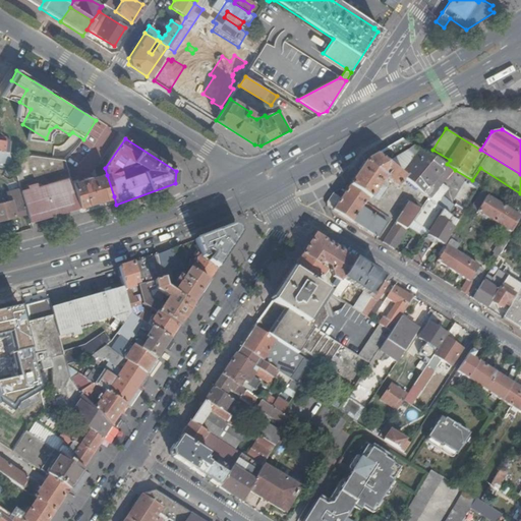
[(379,154),(378,155),(405,177),(418,188),(422,192),(432,185),(455,170),(447,164),(422,149),(405,138),(393,146),(387,149),(379,154)]
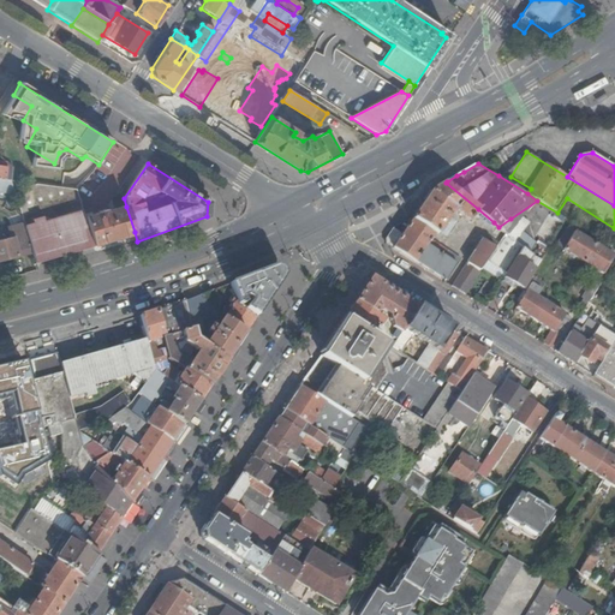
[(446,183),(433,190),(402,233),(394,248),(424,268),(433,254),(431,252),(424,248),(428,244),(434,233),(436,234),(439,231),(446,234),(455,222),(448,218),(454,210),(467,220),(478,209),(446,183)]
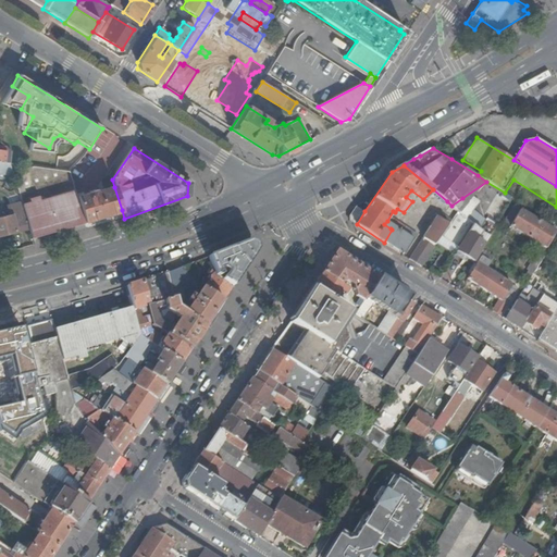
[(12,174),(21,205),(28,229),(31,238),(84,224),(83,222),(75,198),(66,173),(34,169),(12,174)]
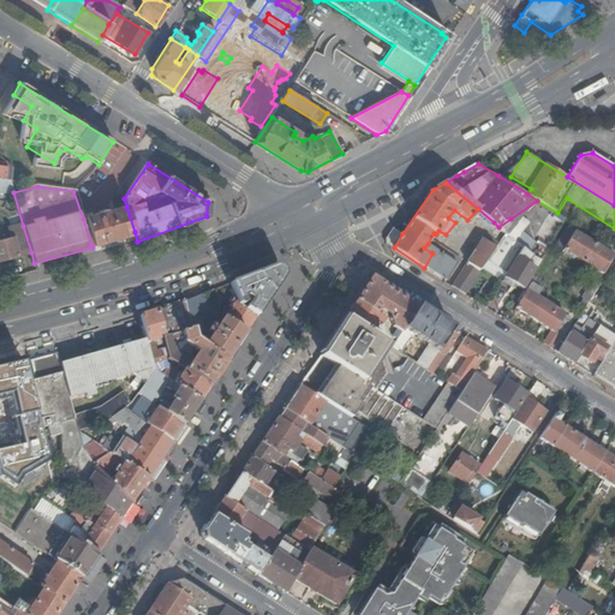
[(99,215),(83,219),(91,245),(135,232),(126,207),(107,213),(107,212),(99,214),(99,215)]
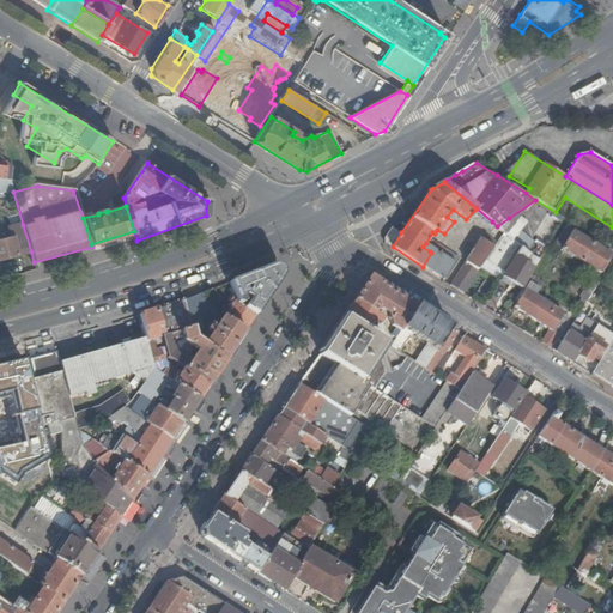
[(509,218),(497,226),(499,228),(505,232),(513,238),(520,229),(509,218)]
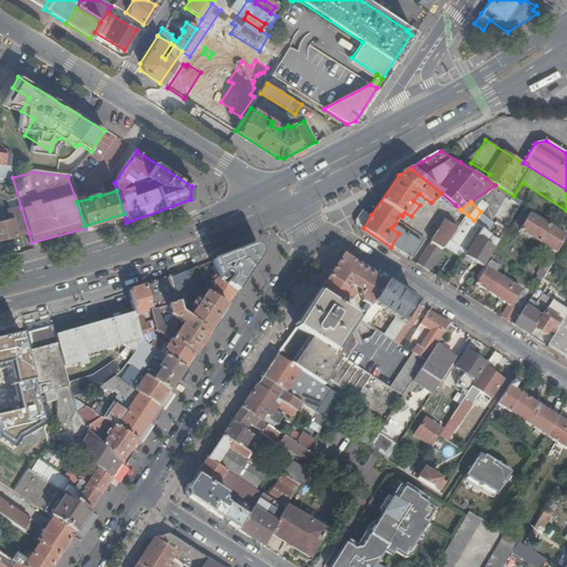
[(0,224),(0,240),(29,233),(21,208),(8,212),(10,222),(0,224)]
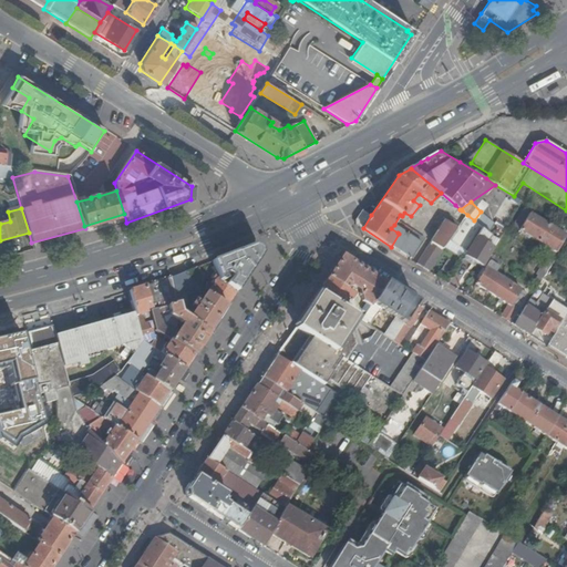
[(356,222),(357,225),(363,228),(371,215),(363,210),(356,222)]
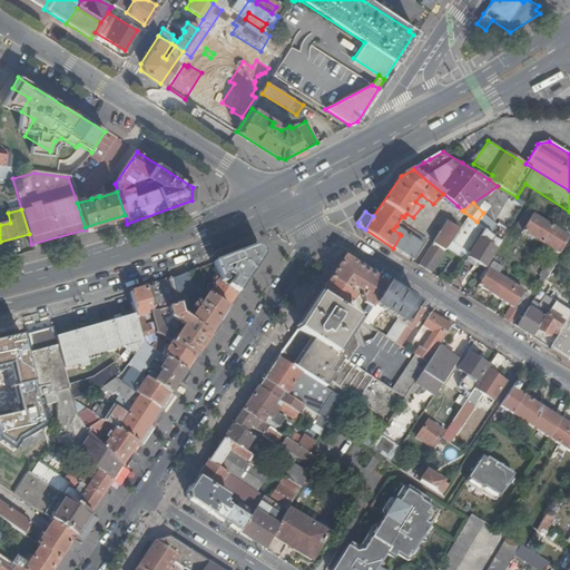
[(464,212),(461,217),(467,222),(470,216),(464,212)]
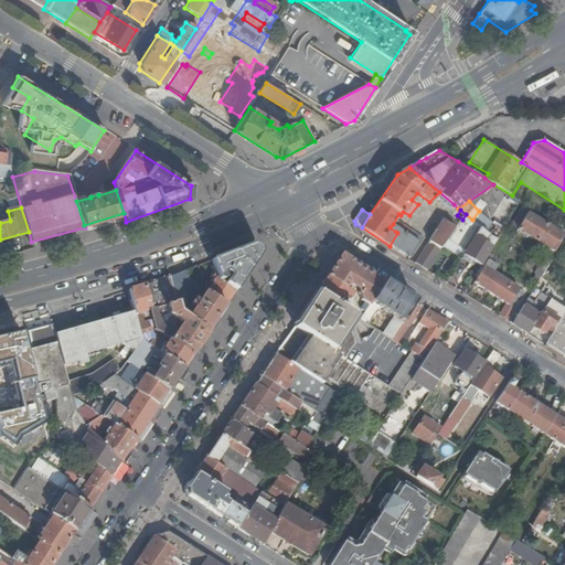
[(564,235),(525,210),(514,227),(555,253),(564,235)]
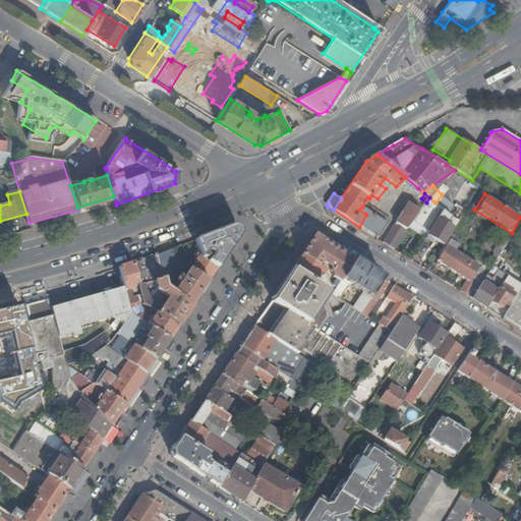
[(442,194),(436,203),(444,210),(450,215),(451,214),(456,206),(442,194)]
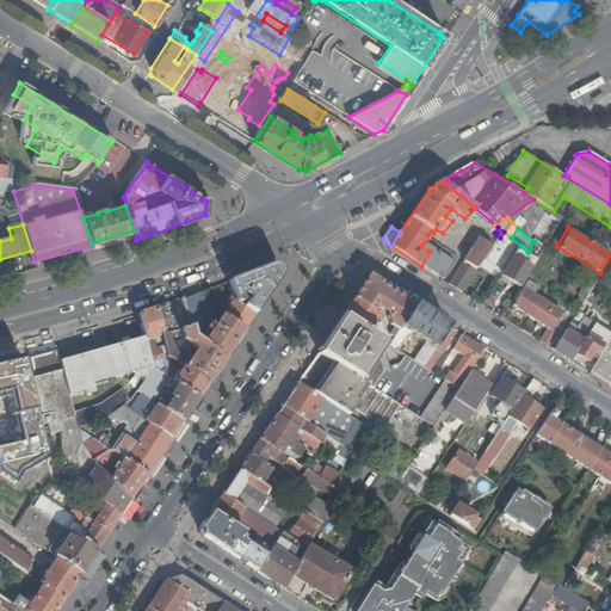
[(482,261),(503,273),(520,246),(511,238),(504,232),(500,238),(493,246),(482,261)]
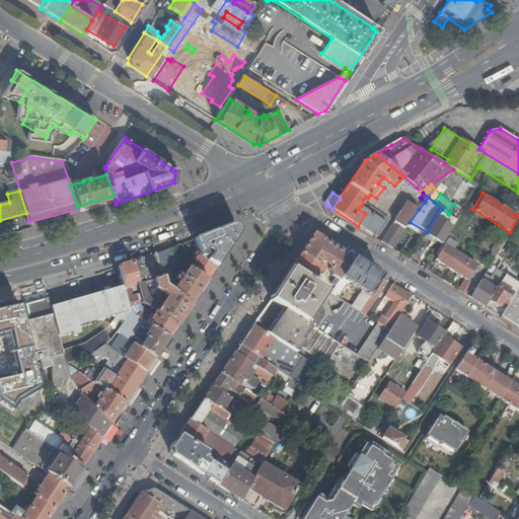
[(419,209),(410,203),(394,221),(404,229),(410,222),(419,209)]
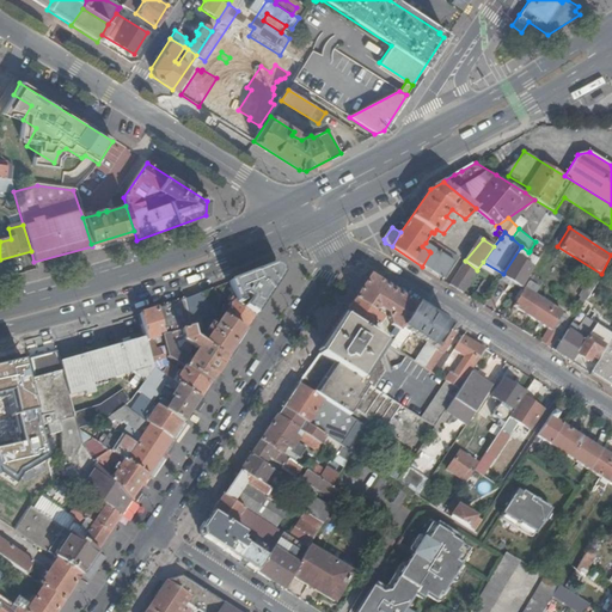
[(436,242),(433,248),(456,262),(459,256),(436,242)]
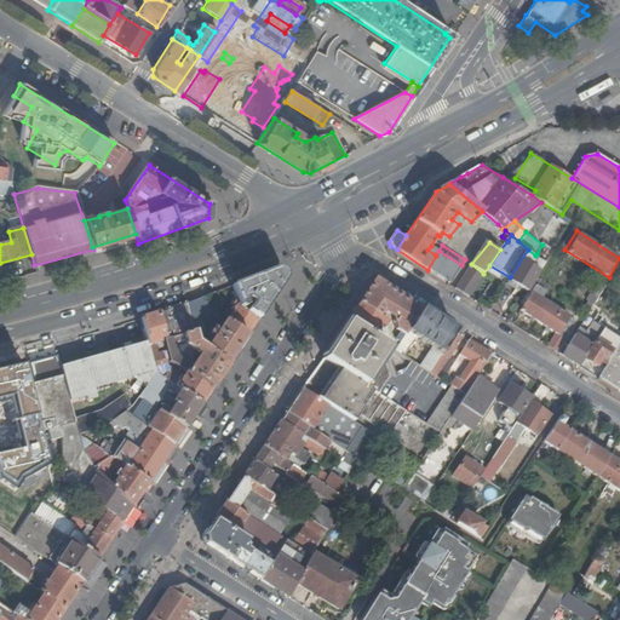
[(431,246),(428,250),(435,254),(436,256),(428,270),(449,283),(461,265),(438,251),(431,246)]
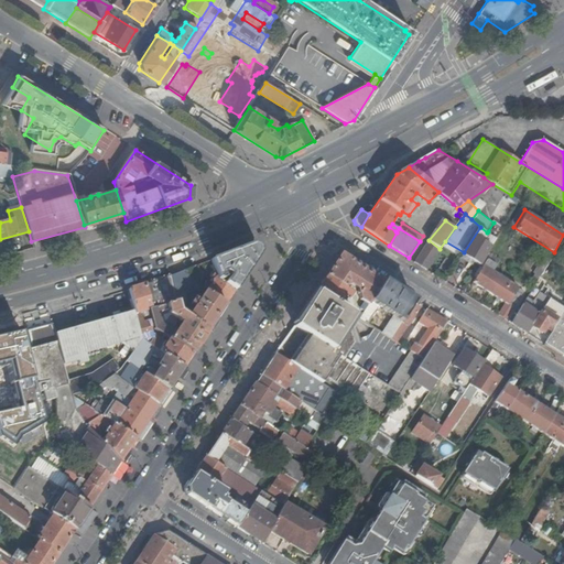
[(487,232),(480,227),(464,252),(464,255),(480,266),(498,238),(488,231),(487,232)]
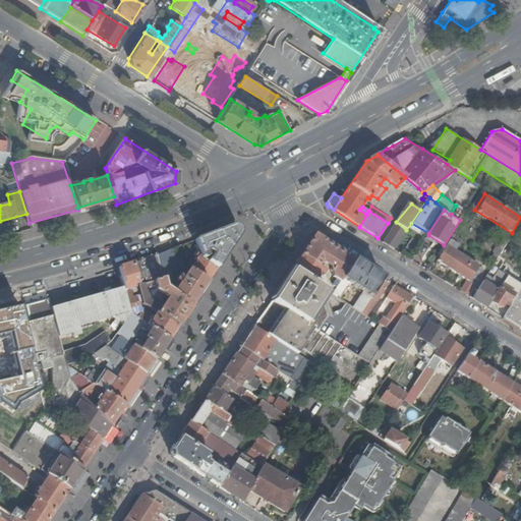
[(406,230),(396,222),(383,241),(395,249),(406,230)]
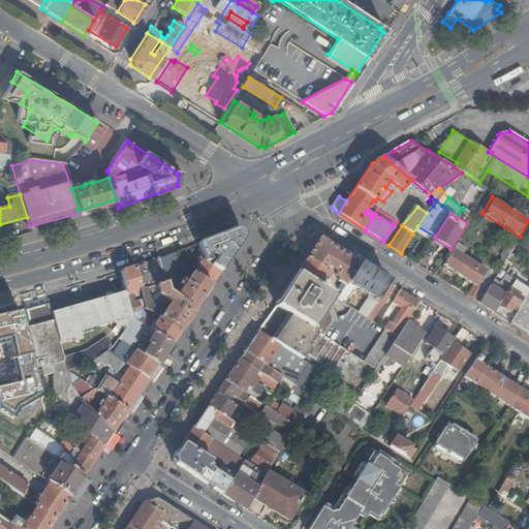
[(237,228),(198,244),(201,252),(204,258),(204,259),(208,262),(210,261),(208,256),(211,255),(216,258),(212,266),(220,271),(243,238),(237,228)]
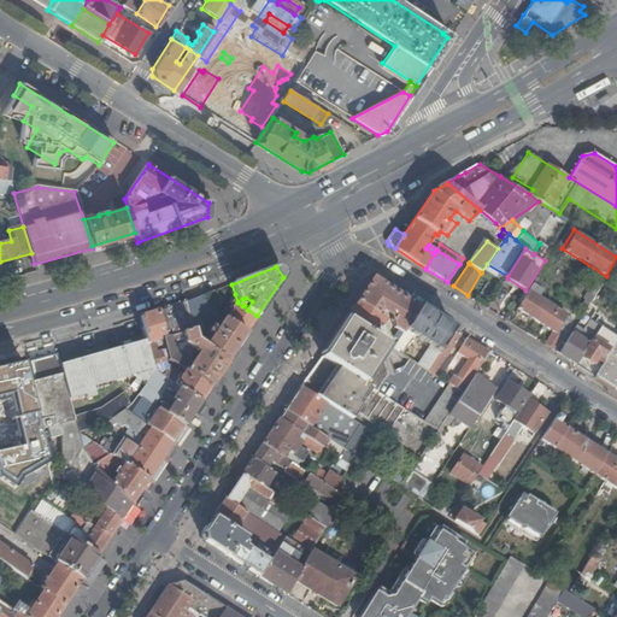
[(374,278),(359,301),(385,318),(387,316),(391,317),(393,325),(399,329),(394,336),(400,340),(406,329),(419,307),(374,278)]
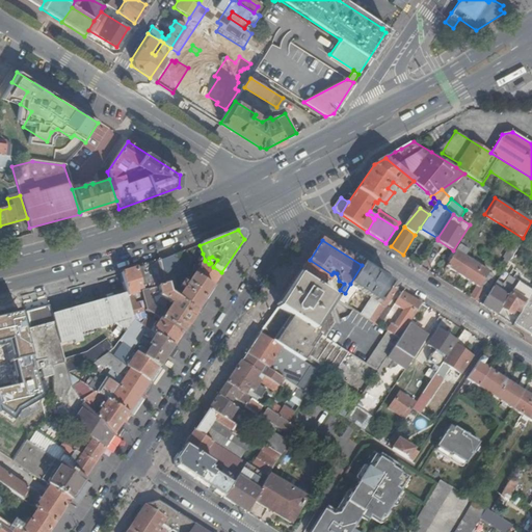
[(515,244),(503,264),(507,266),(509,263),(520,247),(515,244)]
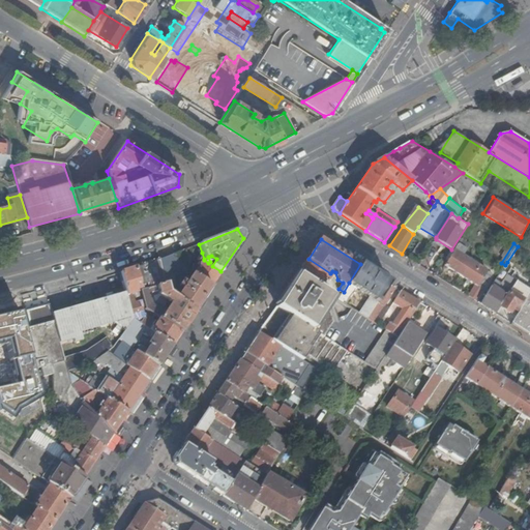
[(445,265),(475,286),(469,296),(474,300),(491,274),(462,255),(465,251),(459,246),(455,252),(454,251),(445,265)]
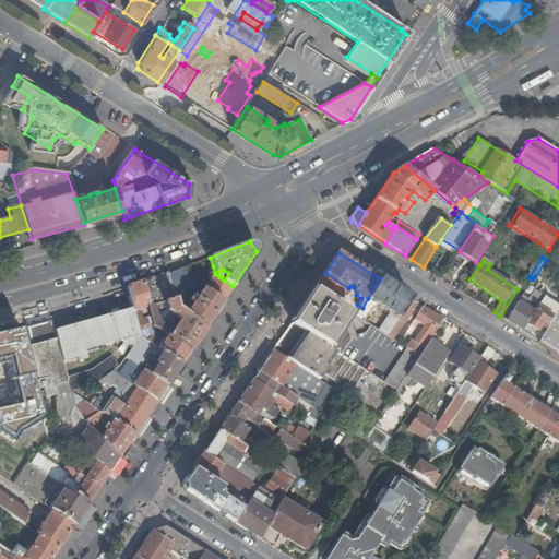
[(193,263),(185,268),(198,283),(203,274),(193,263)]
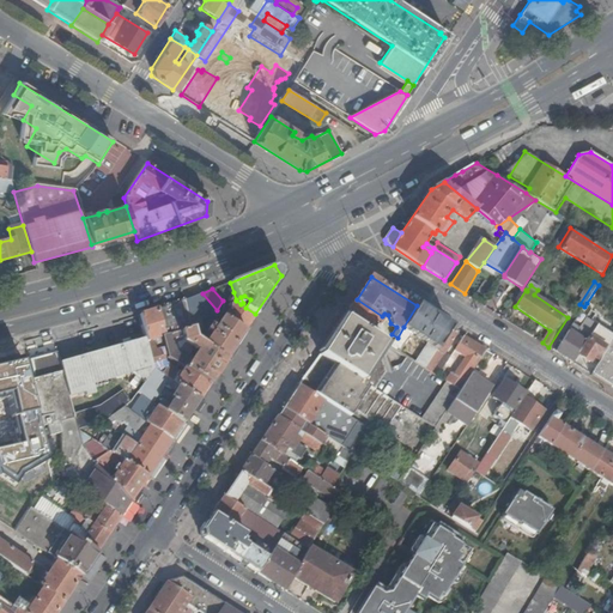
[(382,316),(357,299),(345,316),(372,333),(375,329),(368,326),(372,319),(378,322),(382,316)]
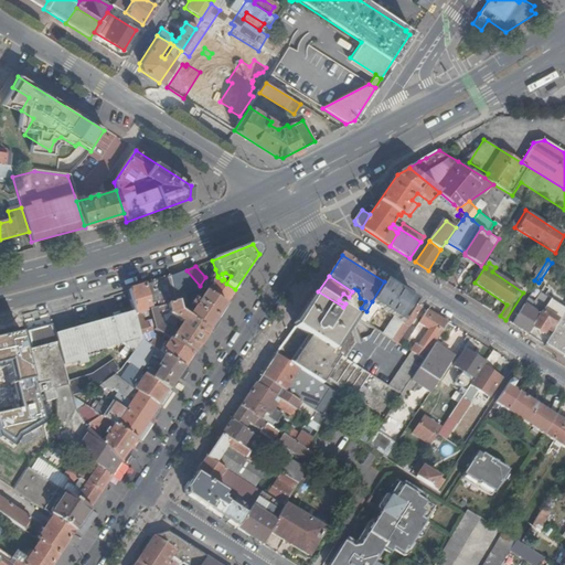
[(192,354),(208,331),(180,312),(177,298),(170,277),(144,286),(150,307),(156,329),(168,337),(192,354)]
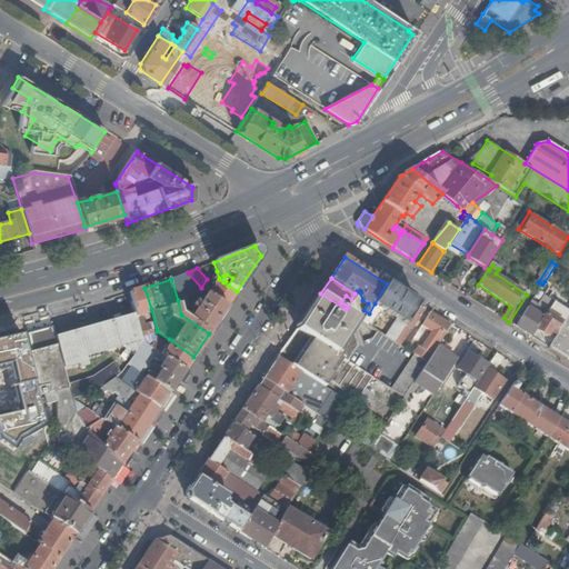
[(208,295),(227,308),(237,291),(228,286),(223,282),(219,279),(216,281),(208,295)]
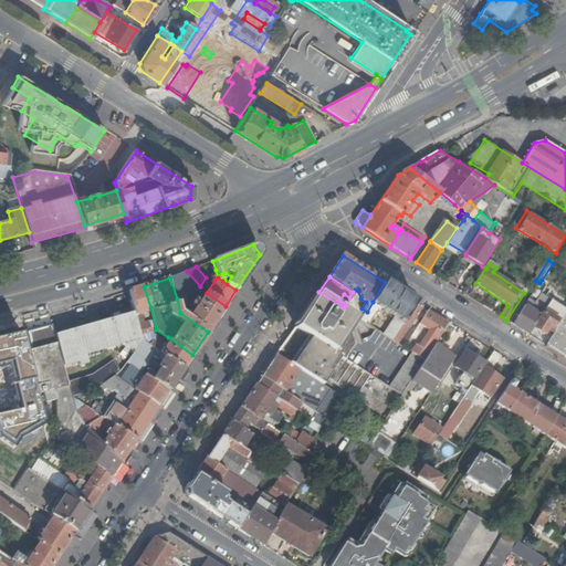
[(542,280),(540,283),(536,290),(541,293),(547,283),(542,280)]
